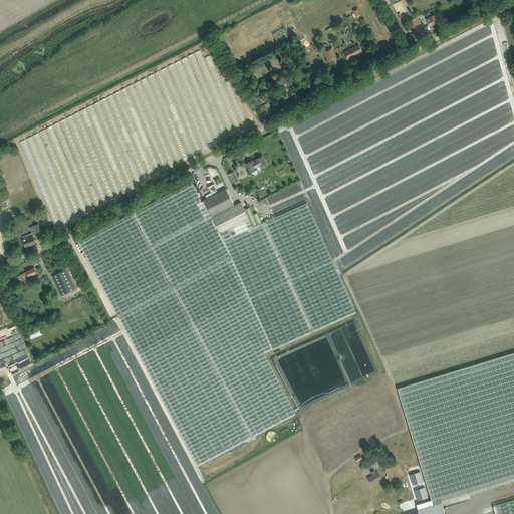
[(360,14),(361,14),(357,7),(352,10),(356,17),(357,16),(358,18),(361,16),(360,14)]
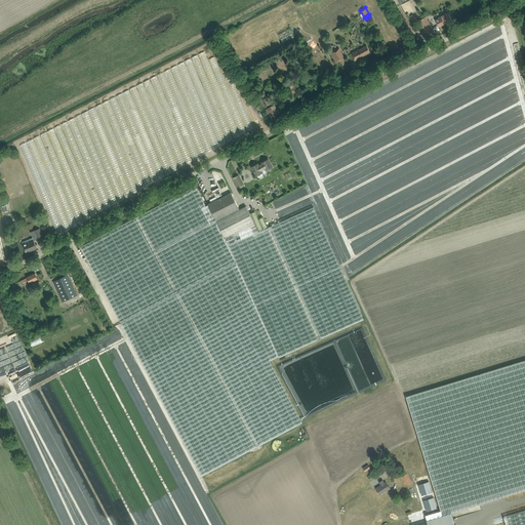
[(435,19),(439,27),(447,23),(447,24),(452,21),(448,12),(443,14),(443,15),(435,19)]
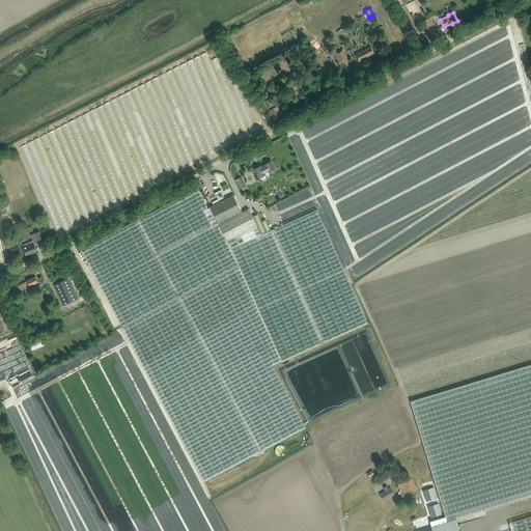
[(425,25),(428,31),(431,35),(439,32),(437,27),(432,21),(425,25)]
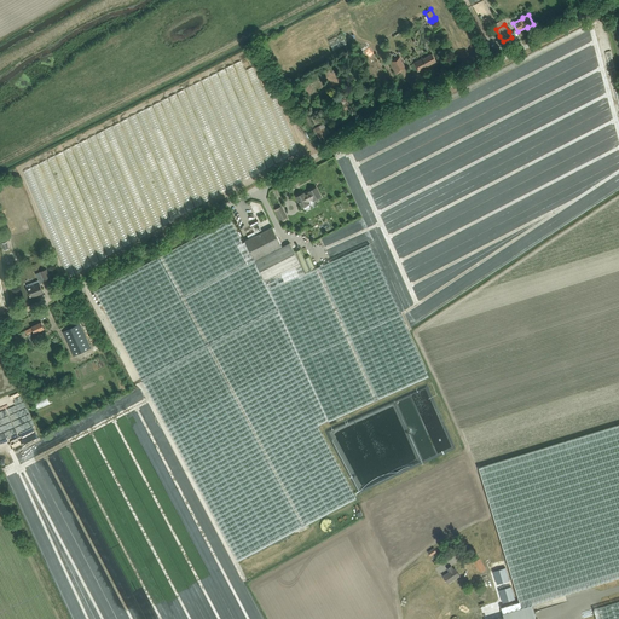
[(347,45),(341,34),(329,41),(334,51),(347,45)]
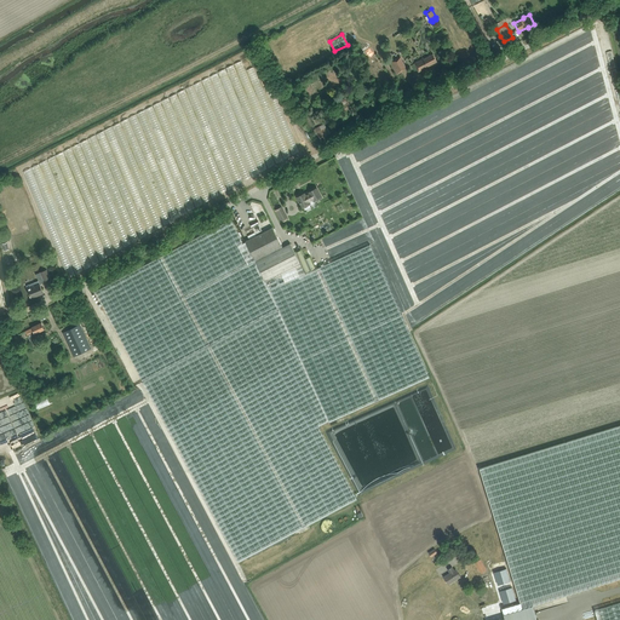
[(414,63),(415,67),(419,72),(428,67),(437,62),(435,56),(432,53),(424,58),(414,63)]
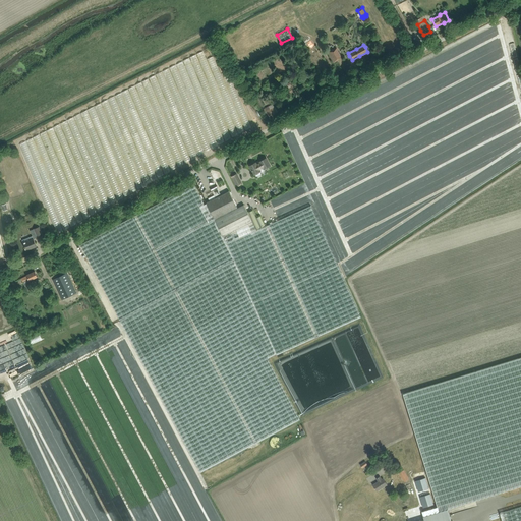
[(342,58),(339,53),(337,48),(333,49),(328,52),(331,58),(333,62),(339,60),(339,59),(342,58)]
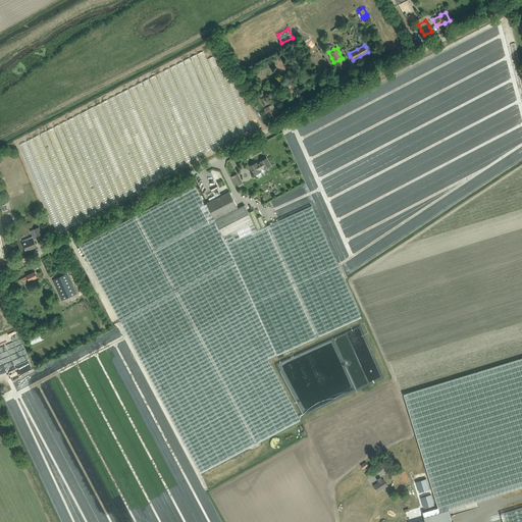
[(291,83),(284,86),(290,94),(295,92),(291,83)]
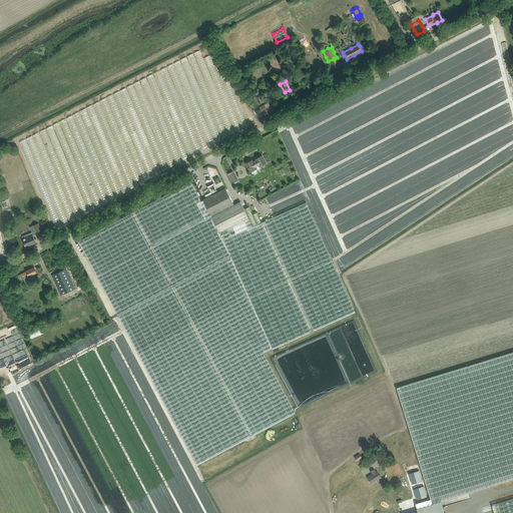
[(274,110),(271,105),(270,105),(269,102),(260,107),(262,110),(264,115),(274,110)]
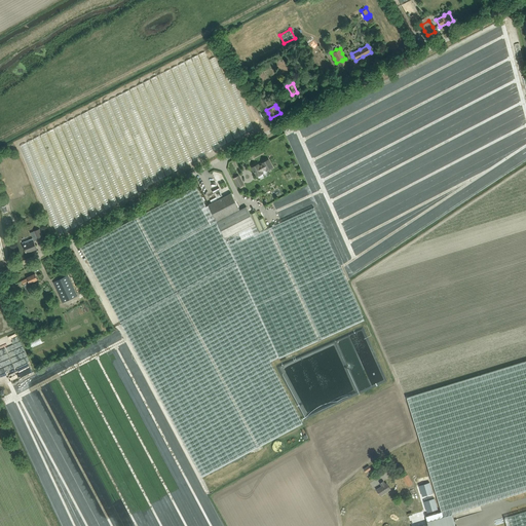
[(258,164),(253,167),(257,176),(263,173),(262,171),(266,168),(267,171),(272,167),(268,159),(263,162),(263,163),(259,165),(258,164)]
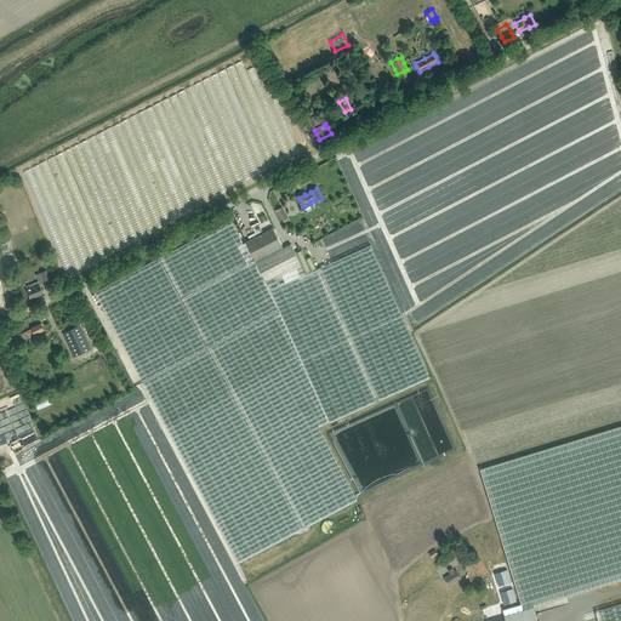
[(288,220),(281,208),(275,211),(281,223),(288,220)]
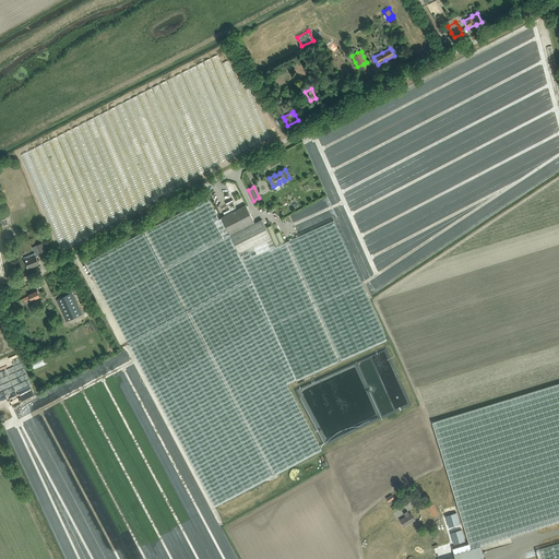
[(275,246),(271,236),(239,252),(222,217),(219,218),(209,198),(85,262),(215,507),(322,449),(287,383),(297,379),(297,380),(388,340),(334,219),(275,246)]
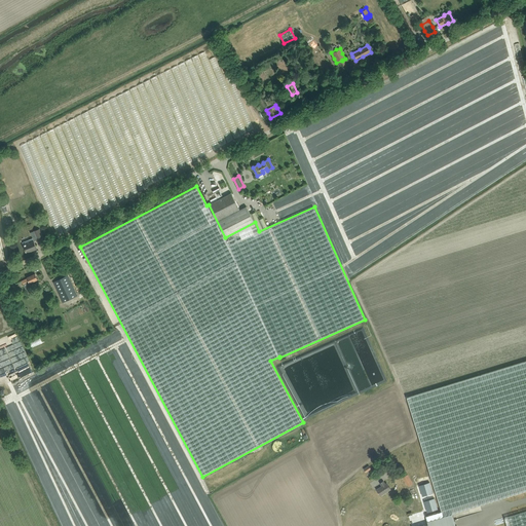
[(208,203),(209,204),(225,237),(255,222),(247,205),(239,209),(231,192),(223,196),(219,189),(220,189),(219,187),(213,190),(214,192),(216,196),(210,199),(212,202),(208,203)]
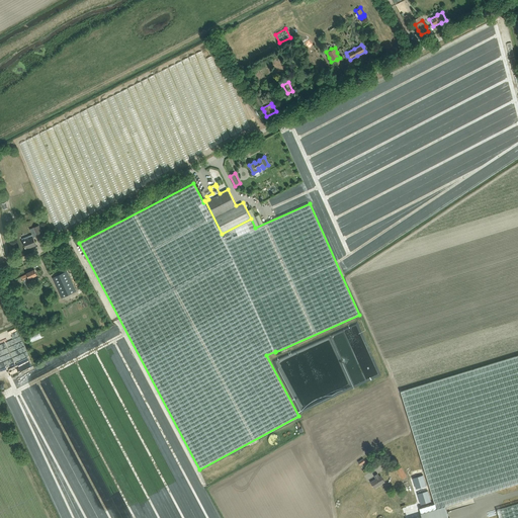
[(42,234),(40,229),(39,226),(33,228),(37,236),(42,234)]
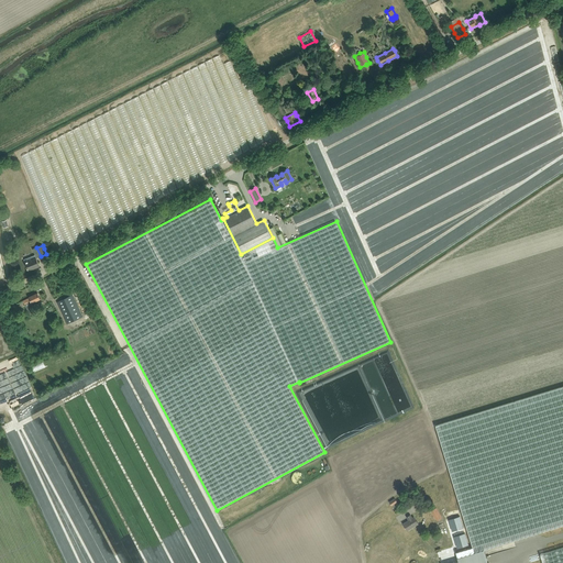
[(36,257),(25,262),(29,271),(40,266),(36,257)]
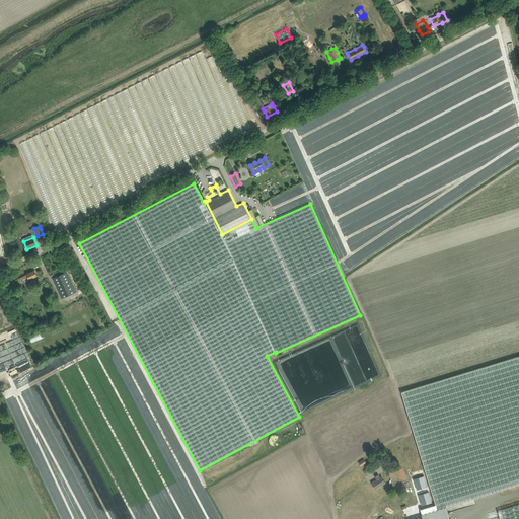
[(21,277),(24,284),(27,289),(33,287),(29,279),(38,276),(34,270),(26,274),(27,275),(21,277)]
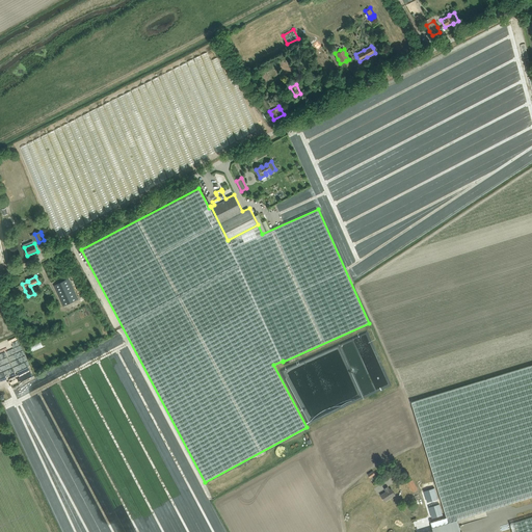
[(54,286),(56,290),(63,306),(78,299),(71,284),(69,278),(54,286)]
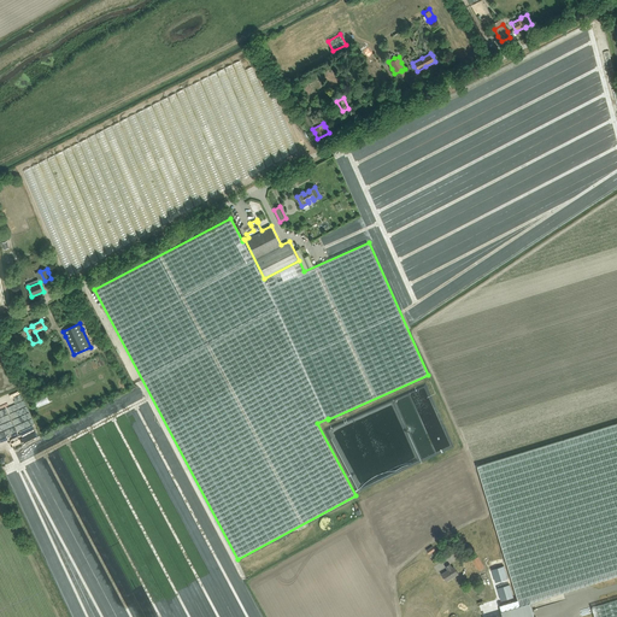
[(616,423),(477,465),(518,599),(519,605),(530,601),(616,575),(616,423)]
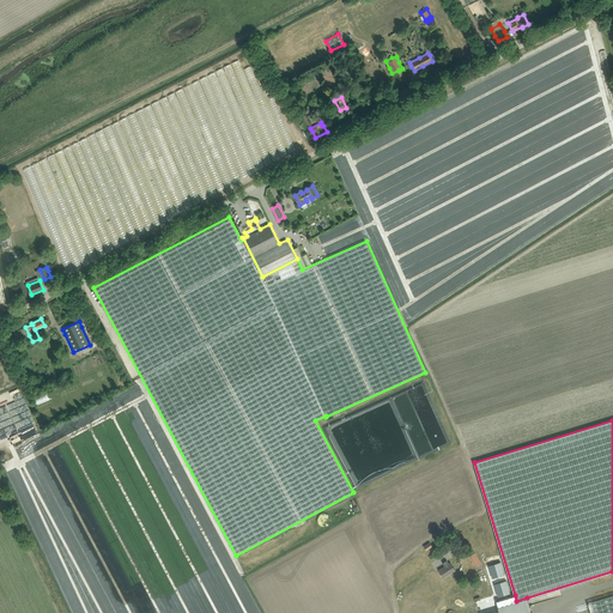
[(474,552),(468,557),(475,566),(481,562),(474,552)]
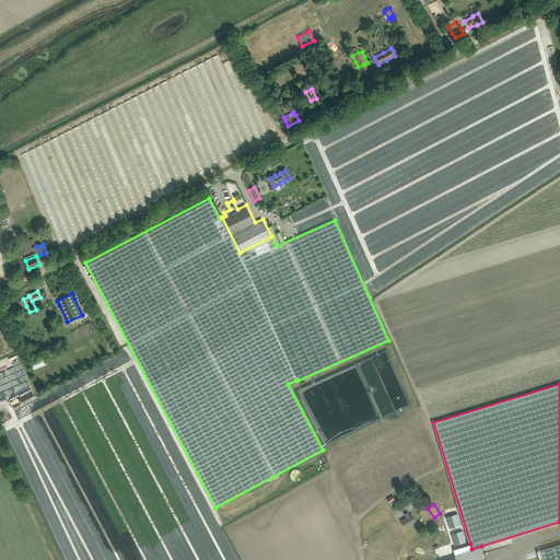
[(408,512),(407,513),(405,514),(407,517),(400,521),(403,523),(405,527),(416,521),(411,514),(410,515),(408,512)]
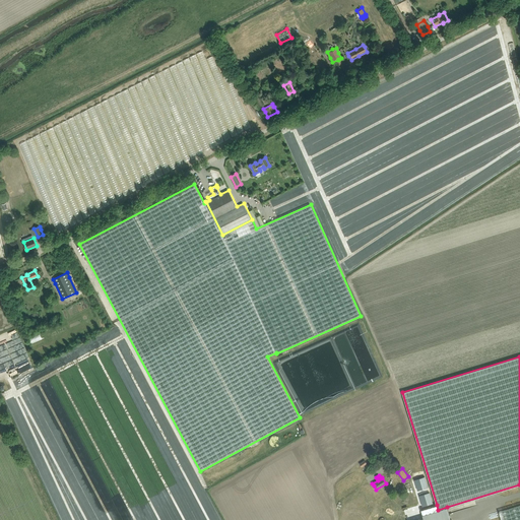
[(425,476),(414,479),(417,491),(428,488),(425,476)]
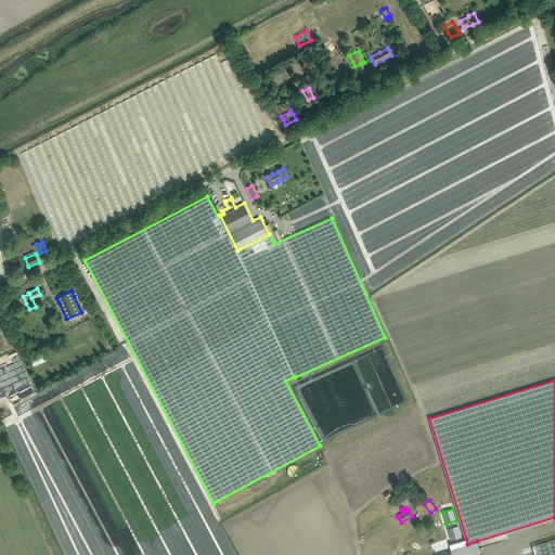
[(459,526),(448,529),(451,540),(462,537),(459,526)]
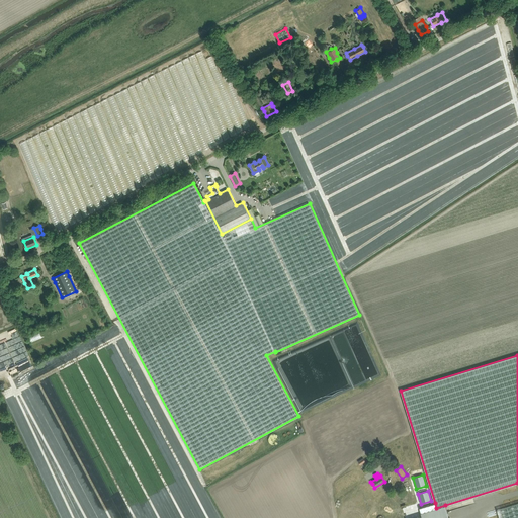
[(448,517),(445,505),(436,508),(435,503),(420,508),(421,512),(422,517),(420,517),(448,517)]
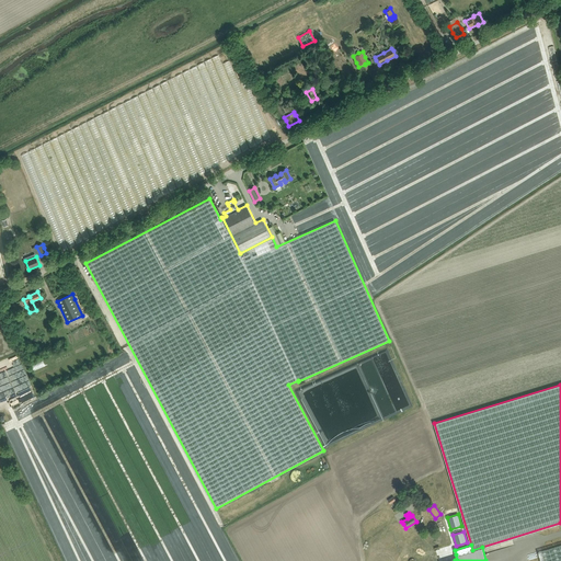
[(540,560),(560,560),(560,545),(542,551),(538,552),(540,560)]
